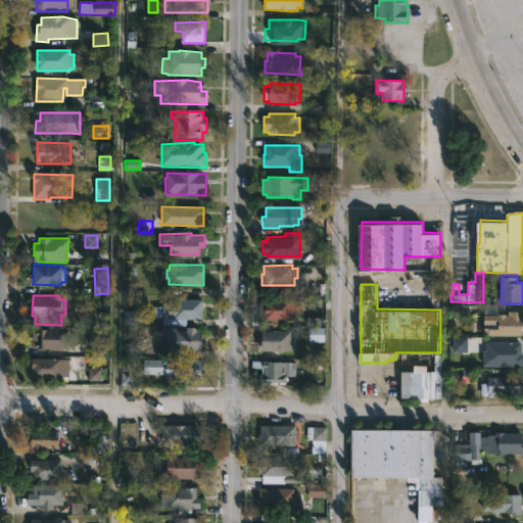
[(203,306),(202,318),(186,318),(186,325),(162,325),(163,317),(153,316),(153,305),(163,305),(163,302),(175,303),(175,298),(203,298),(203,306)]
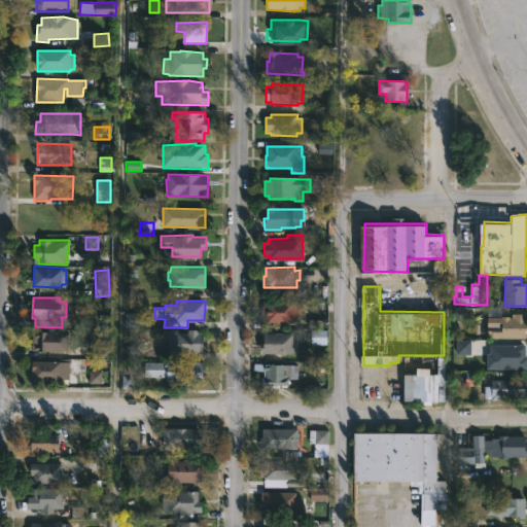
[(299,302),(299,303),(306,303),(306,316),(299,316),(299,320),(275,321),(275,328),(260,328),(260,321),(268,321),(268,319),(259,319),(260,304),(268,304),(268,301),(299,302)]
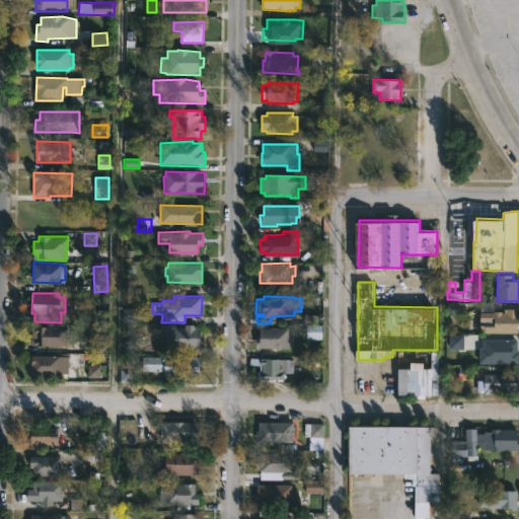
[(494,311),(503,311),(503,312),(505,312),(505,308),(518,308),(518,332),(496,332),(496,321),(493,321),(493,327),(480,327),(482,301),(494,301),(494,311)]
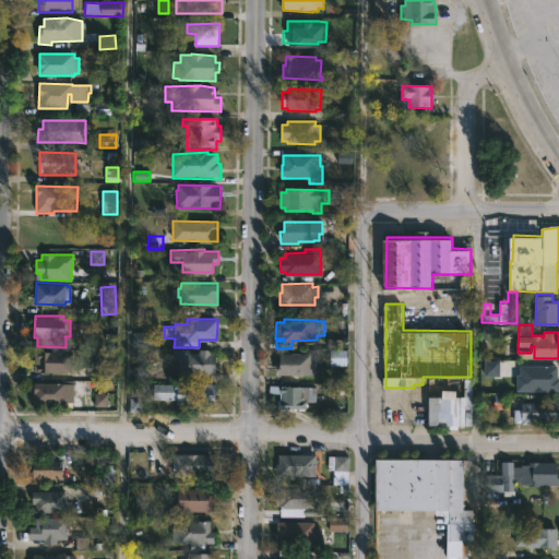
[(131,347),(145,347),(145,333),(132,333),(131,347)]
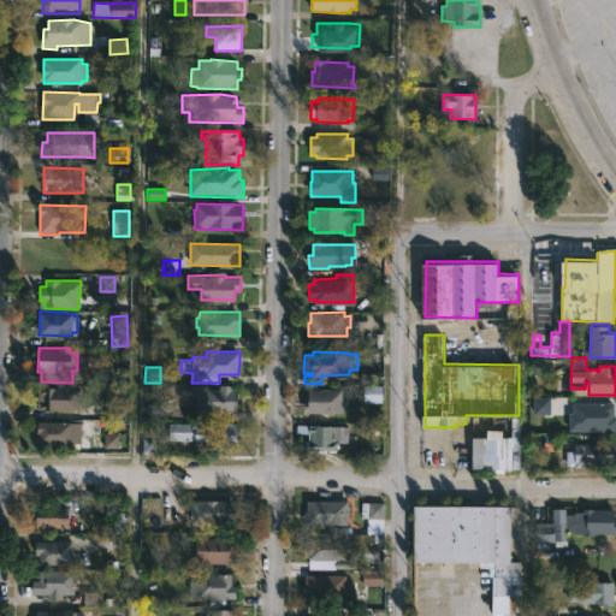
[(234,384),(234,388),(241,388),(241,412),(197,412),(197,395),(190,395),(190,384),(208,384),(208,389),(220,389),(220,384),(234,384)]
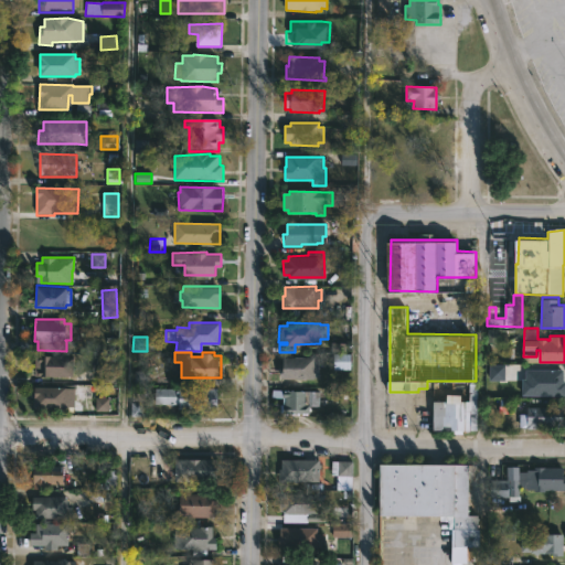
[(50,354),(74,355),(73,375),(39,374),(40,361),(39,361),(39,356),(41,356),(41,354),(50,354)]
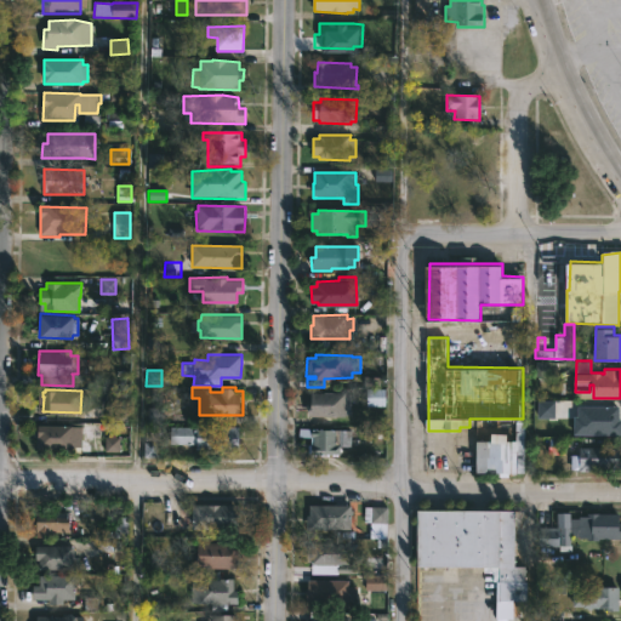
[(365,406),(383,406),(385,389),(366,389),(365,406)]
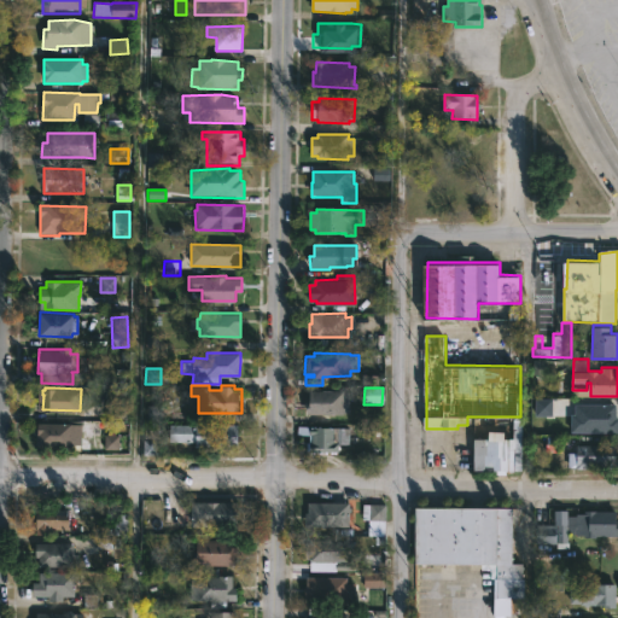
[(344,390),(344,392),(350,392),(349,412),(344,412),(344,414),(307,413),(307,400),(310,400),(310,390),(344,390)]
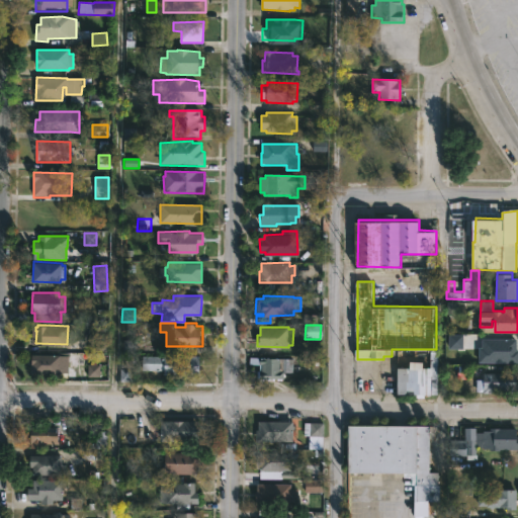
[(462,349),(461,334),(447,335),(448,349),(462,349)]
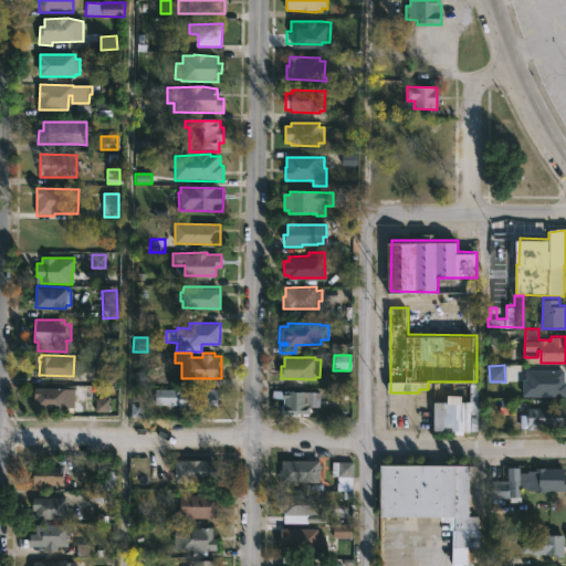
[(564,373),(565,394),(530,394),(530,371),(564,373)]
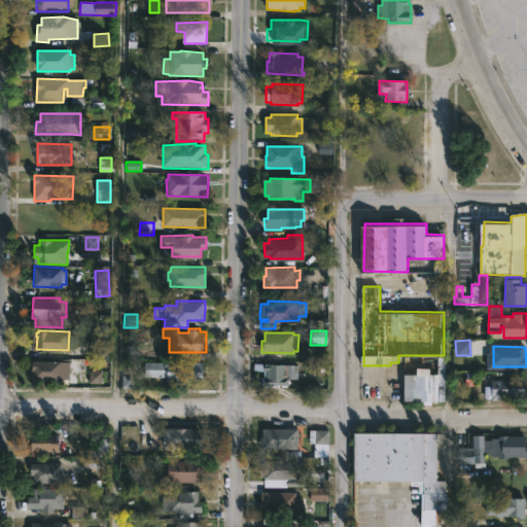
[(62,360),(70,361),(69,379),(61,379),(61,381),(32,380),(33,359),(62,360)]
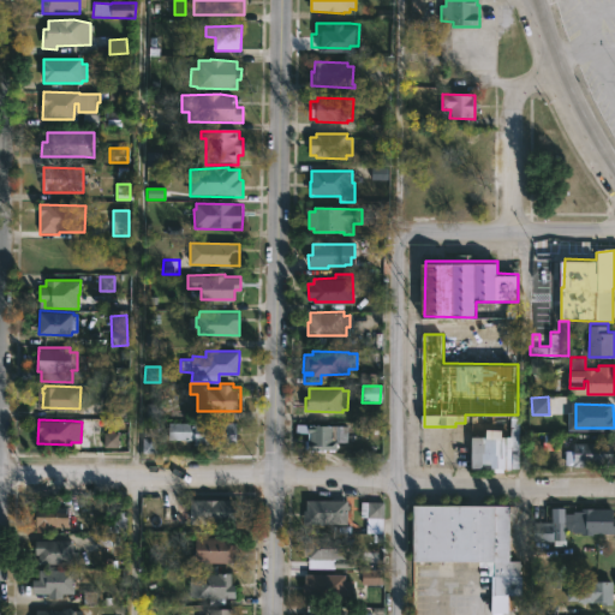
[(142,454),(155,454),(156,439),(157,439),(159,422),(143,421),(142,454)]
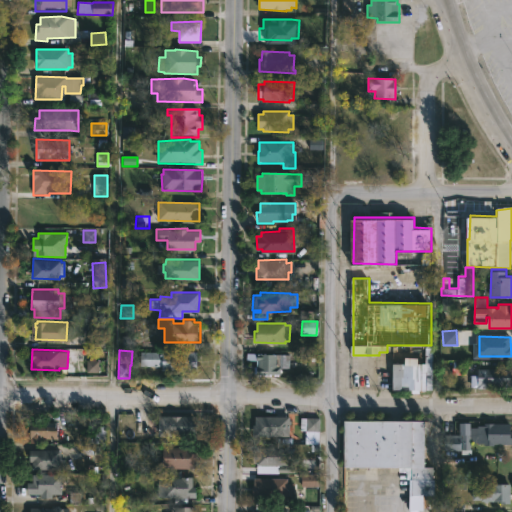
[(198,363),(198,370),(163,370),(163,366),(141,365),(141,351),(199,351),(198,363)]
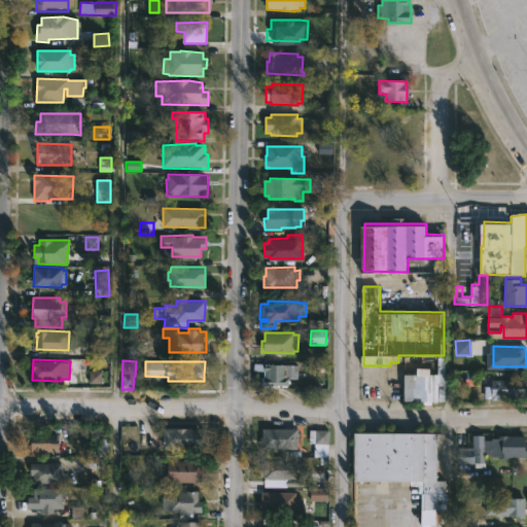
[(299,364),(299,378),(289,378),(288,385),(265,384),(265,377),(266,377),(266,363),(299,364)]
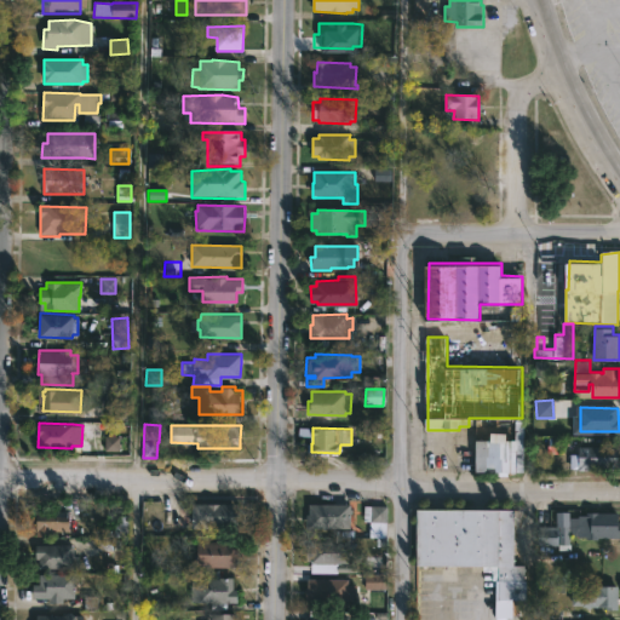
[(509,431),(507,440),(518,440),(518,471),(477,471),(477,438),(492,438),(492,431),(509,431)]
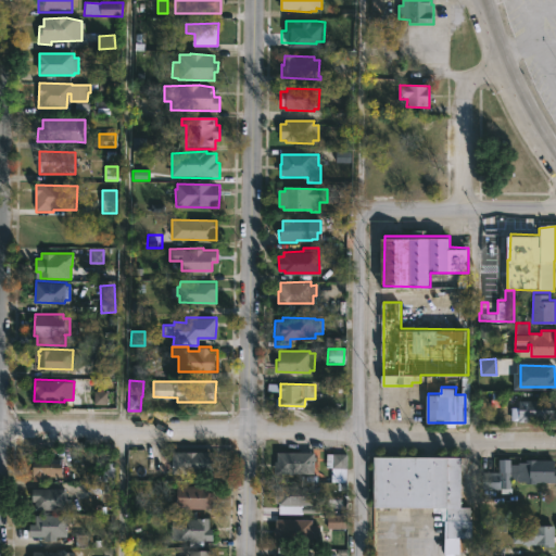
[(105,405),(106,392),(95,392),(93,404),(105,405)]
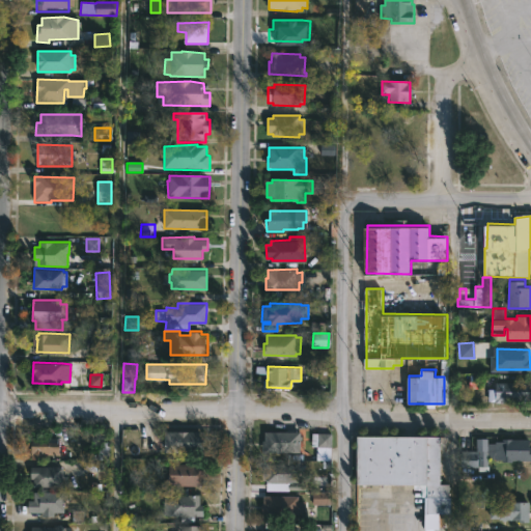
[(530,401),(514,401),(514,402),(488,401),(488,388),(497,388),(497,382),(530,382),(530,401)]
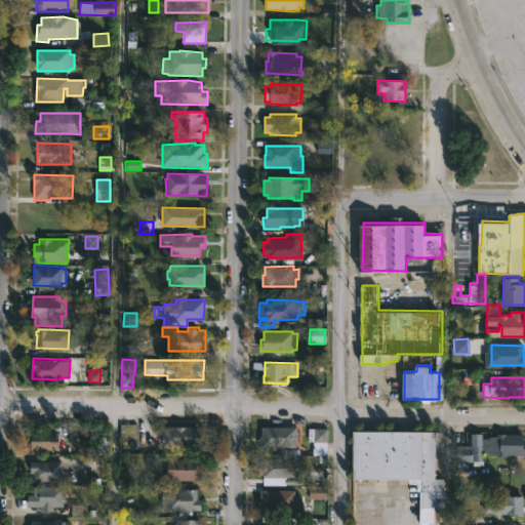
[(202,447),(163,446),(164,426),(202,426),(202,447)]
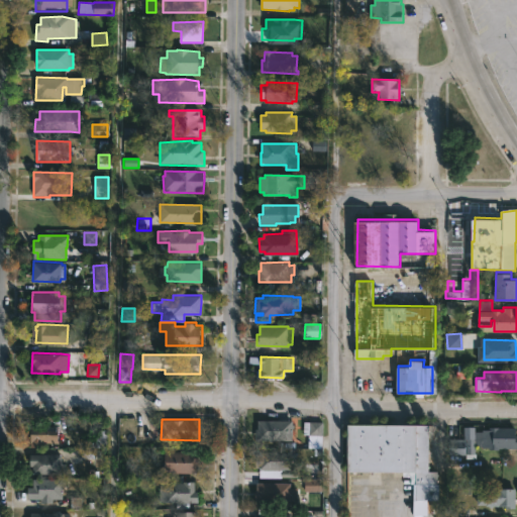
[(277,439),(277,444),(261,443),(261,441),(263,440),(255,440),(255,428),(257,428),(257,419),(293,420),(293,440),(277,439)]
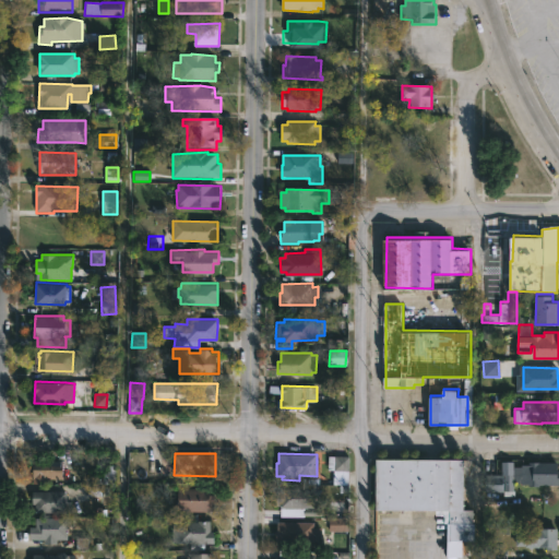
[(349,455),(349,471),(348,472),(353,472),(353,484),(335,484),(336,471),(328,470),(328,455),(349,455)]
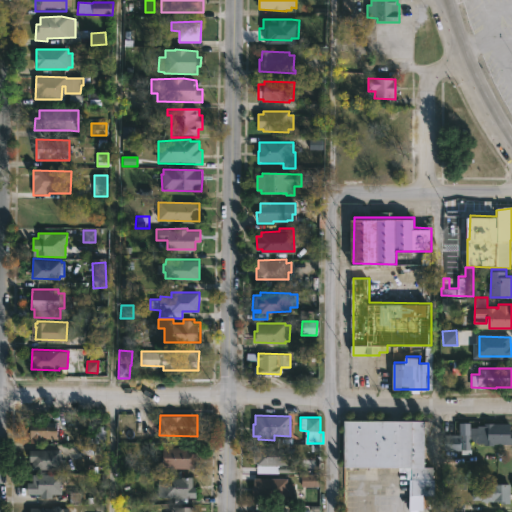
[(426,420),(425,466),(433,466),(433,479),(412,479),(412,467),(345,466),(346,419),(426,420)]
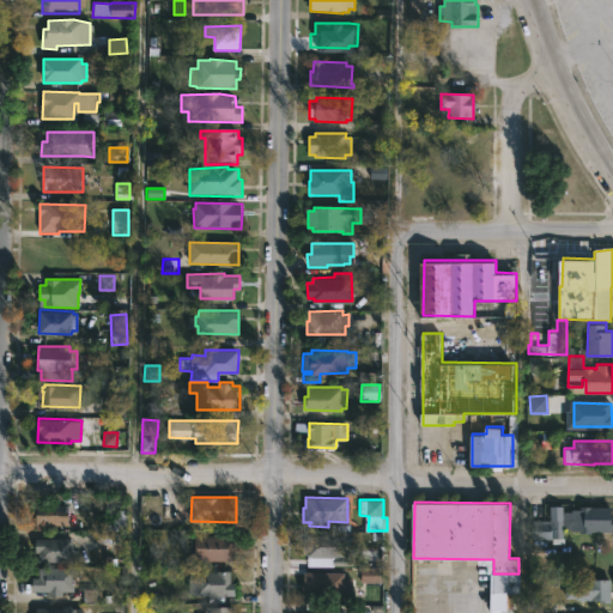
[(70,504),(70,516),(74,516),(74,526),(52,526),(52,532),(36,532),(37,504),(70,504)]
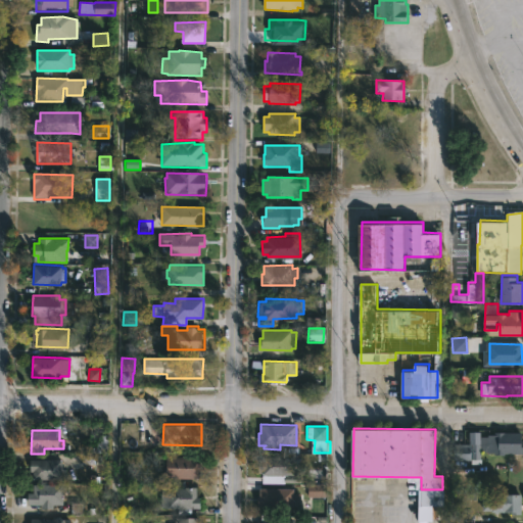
[(522,431),(522,453),(494,455),(494,453),(480,453),(481,465),(470,465),(470,460),(448,460),(447,443),(469,442),(469,431),(481,431),(481,436),(488,436),(488,434),(494,434),(494,431),(522,431)]
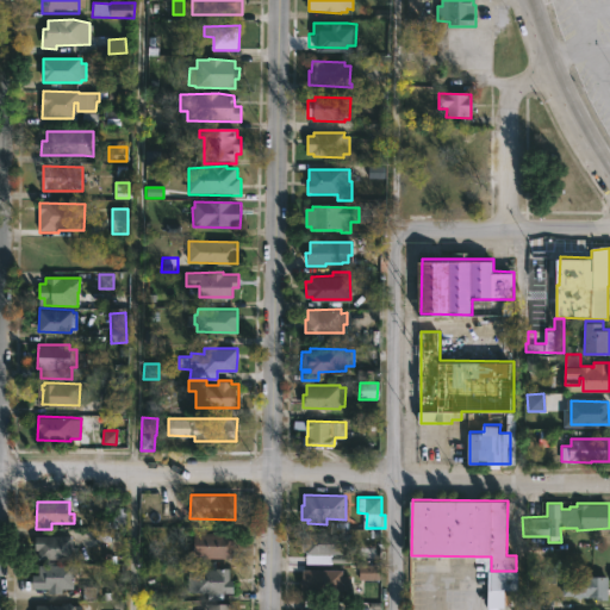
[(343,542),(343,553),(352,554),(352,564),(331,562),(331,554),(307,553),(307,552),(303,552),(303,545),(299,543),(299,537),(302,537),(302,535),(307,535),(307,531),(343,533),(343,542)]
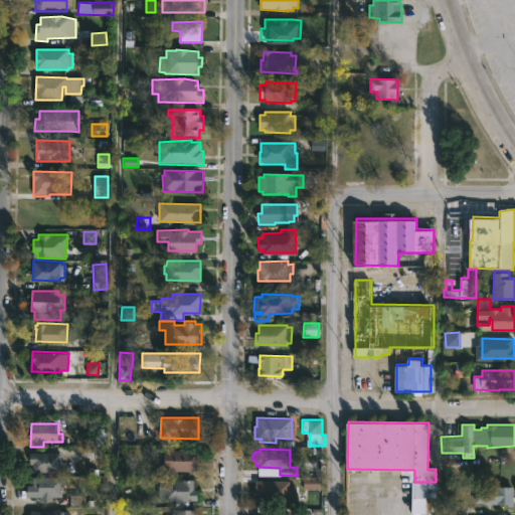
[(198,470),(164,470),(164,450),(198,450),(198,470)]
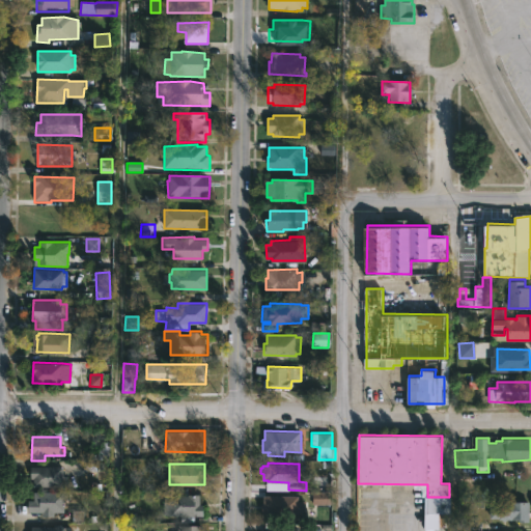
[(62,467),(62,476),(67,476),(67,486),(30,486),(30,466),(62,467)]
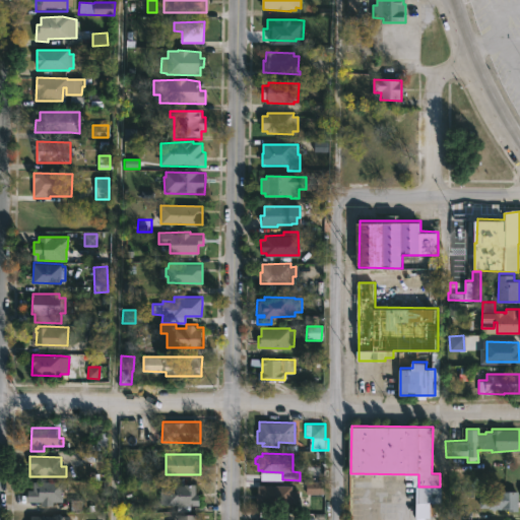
[(52,501),(52,506),(42,505),(42,501),(27,501),(27,490),(33,490),(34,481),(63,481),(62,502),(52,501)]
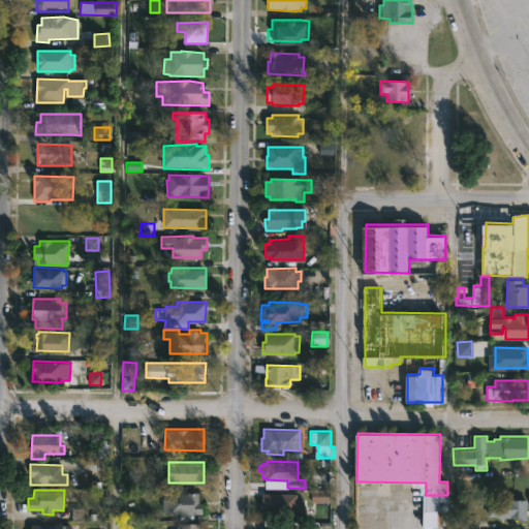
[(311,503),(330,503),(330,490),(311,490),(311,503)]
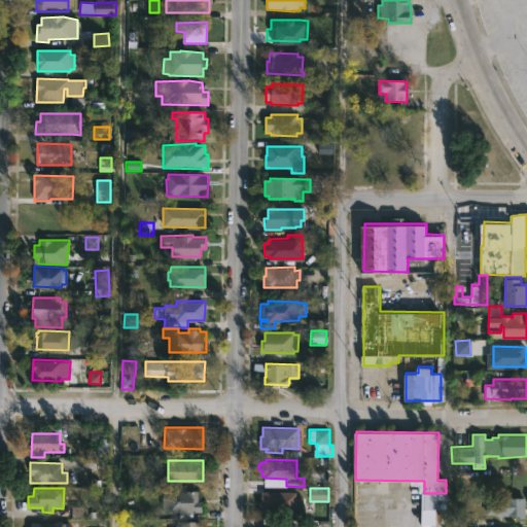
[(199,499),(202,500),(202,513),(162,512),(163,492),(199,490),(199,499)]
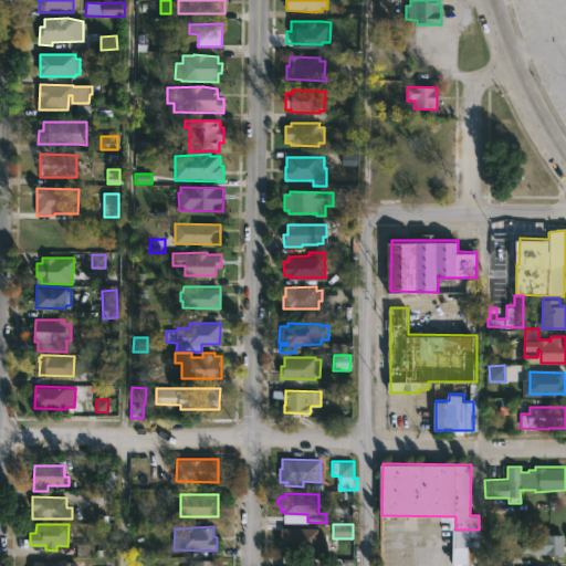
[(318,528),(318,534),(326,534),(326,548),(291,547),(289,549),(289,547),(280,547),(280,536),(282,536),(282,528),(318,528)]
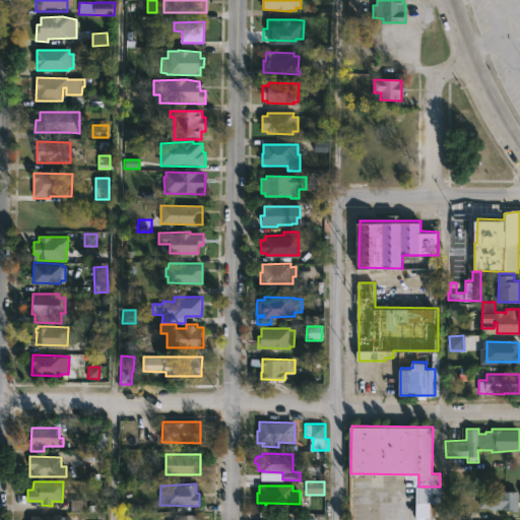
[(519,491),(518,511),(509,511),(509,509),(480,507),(480,496),(489,496),(490,491),(519,491)]
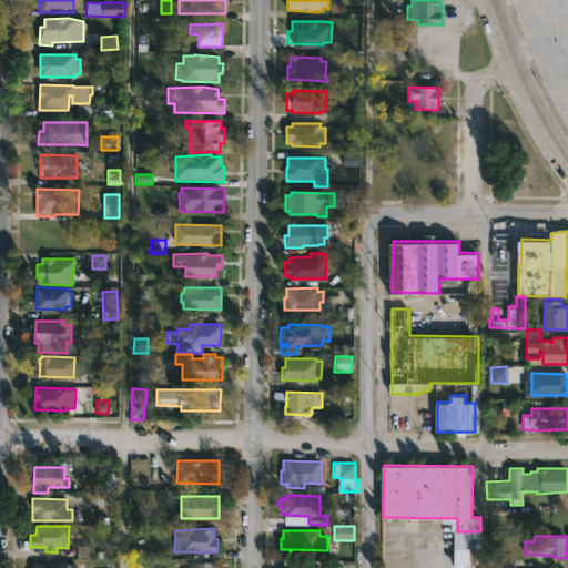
[(320,565),(318,567),(281,567),(281,566),(284,566),(284,558),(296,558),(296,564),(320,565)]
